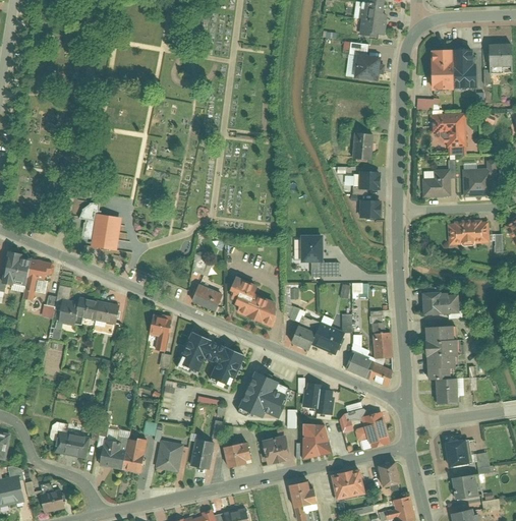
[(358,0),(355,34),(381,37),(383,15),(381,15),(382,0),(358,0)]
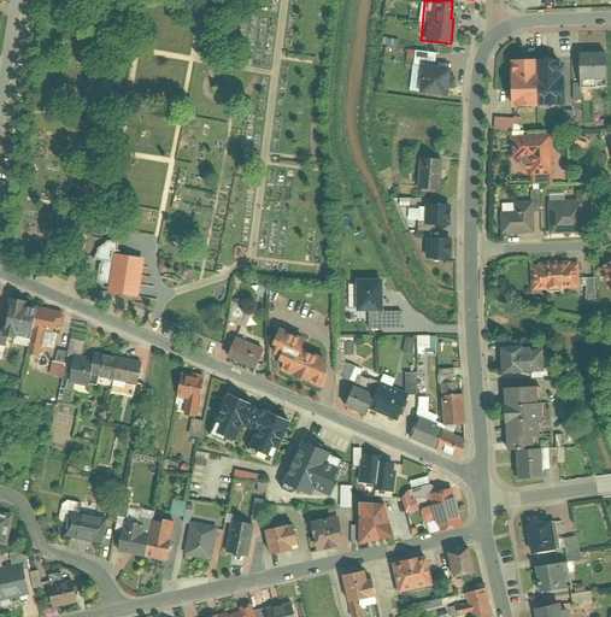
[(606,50),(576,50),(577,87),(606,87),(606,50)]
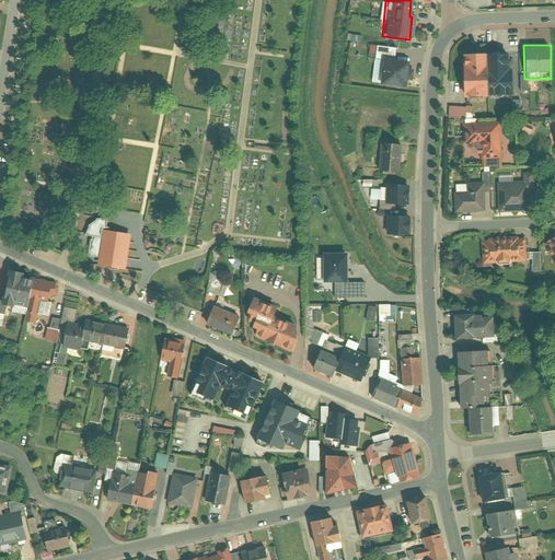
[(489,95),(488,51),(460,53),(461,95),(489,95)]
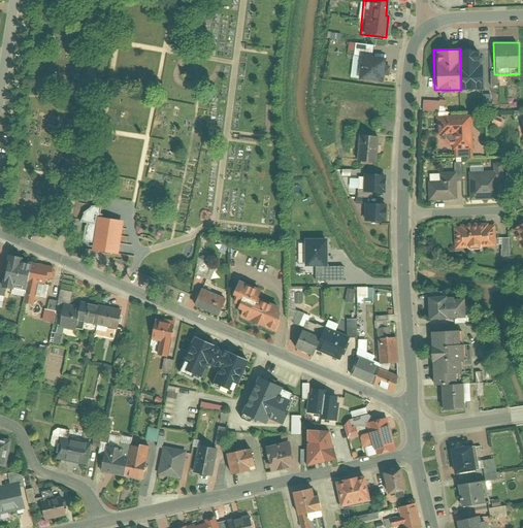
[(480,48),(460,48),(461,90),(484,90),(484,64),(480,64),(480,48)]
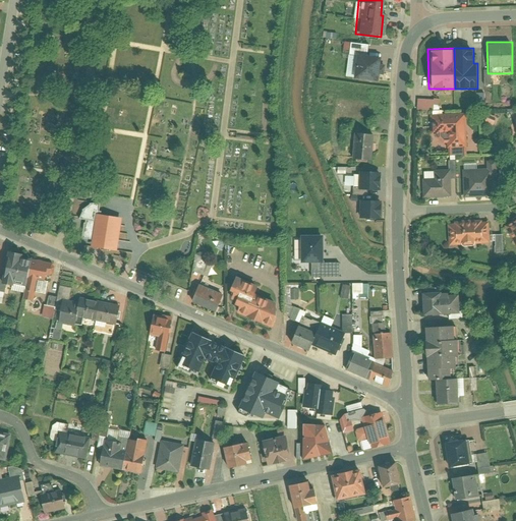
[(355,54),(352,77),(366,79),(374,80),(377,57),(355,54)]
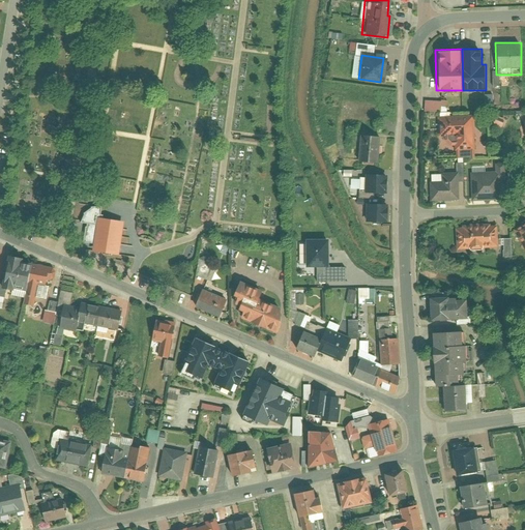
[(419,112),(442,112),(442,101),(419,101),(419,112)]
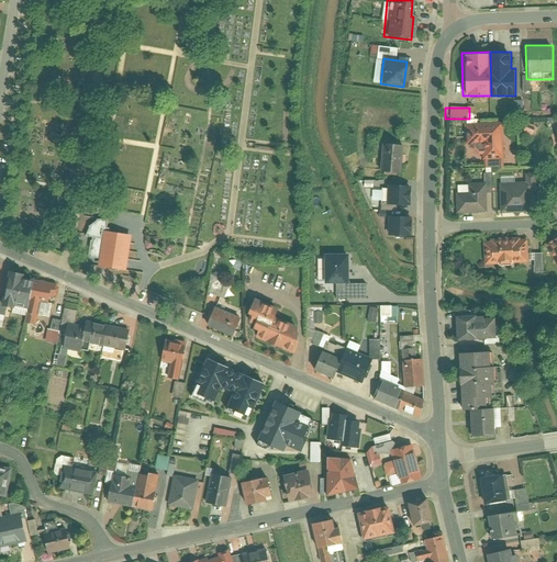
[(521,123),(517,133),(527,136),(531,126),(521,123)]
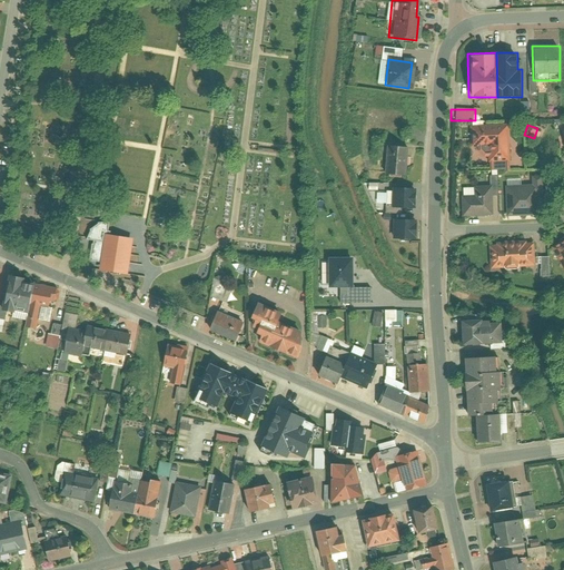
[(507,168),(505,126),(470,127),(471,145),(477,145),(476,148),(482,156),(487,156),(487,169),(507,168)]
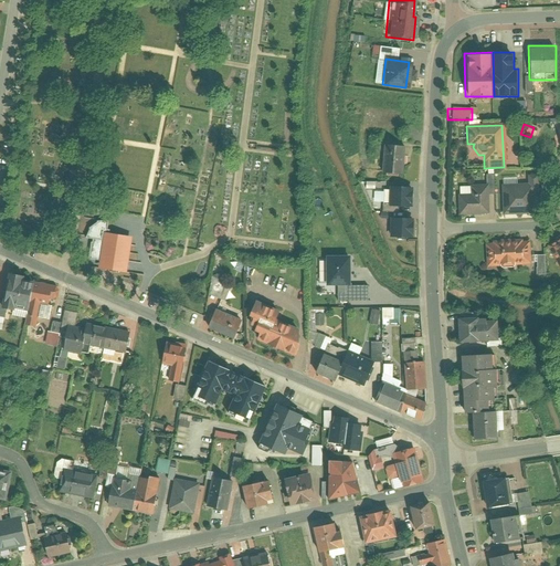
[(381,145),(379,171),(398,173),(401,147),(381,145)]
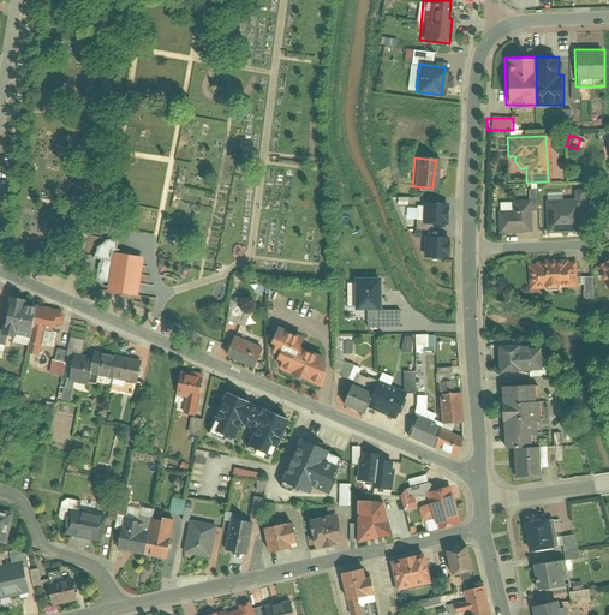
[(572,198),(544,198),(545,232),(580,231),(579,208),(584,208),(584,189),(572,189),(572,198)]
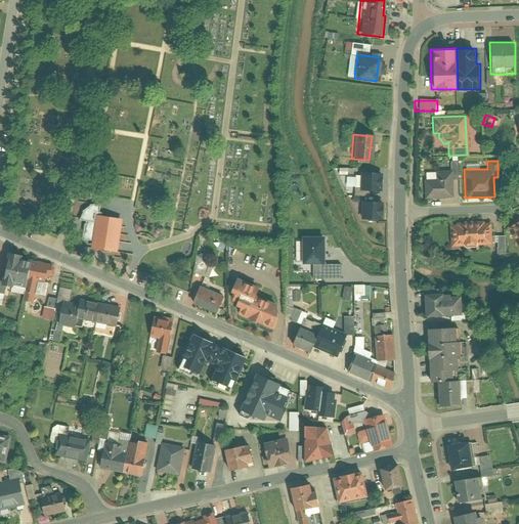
[(358,171),(358,190),(380,190),(381,172),(358,171)]
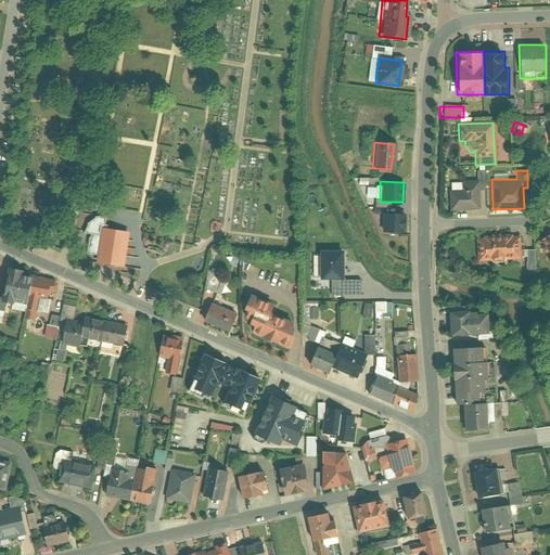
[(459,190),(445,191),(446,210),(475,209),(474,181),(459,182),(459,190)]
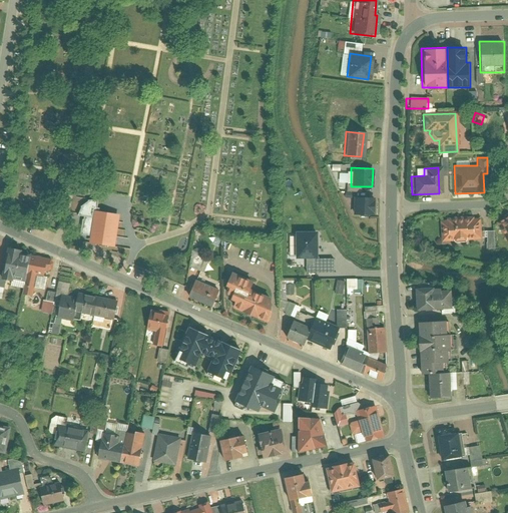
[(353,196),(352,214),(371,215),(373,197),(353,196)]
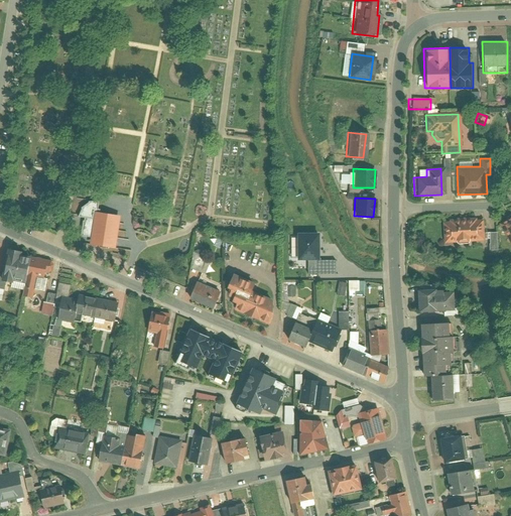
[(116,216),(90,212),(86,248),(111,251),(116,216)]
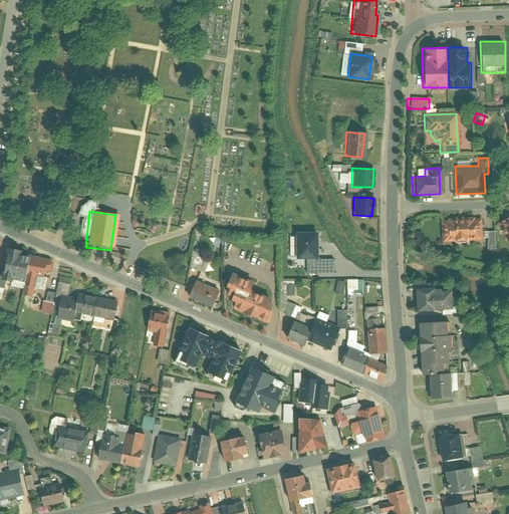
[(508,213),(495,221),(508,245),(508,213)]
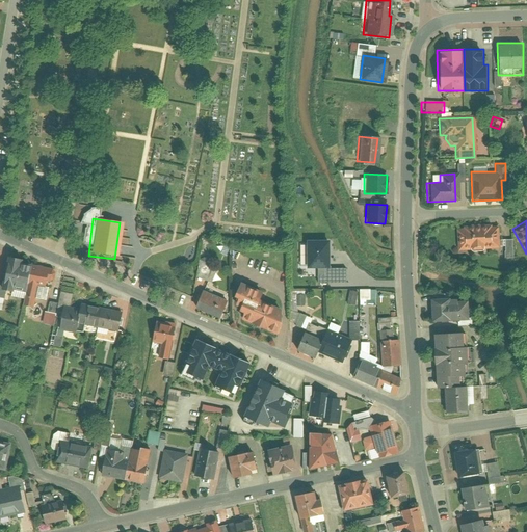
[(463,228),(456,228),(457,249),(499,246),(497,225),(492,225),(492,223),(462,225),(463,228)]
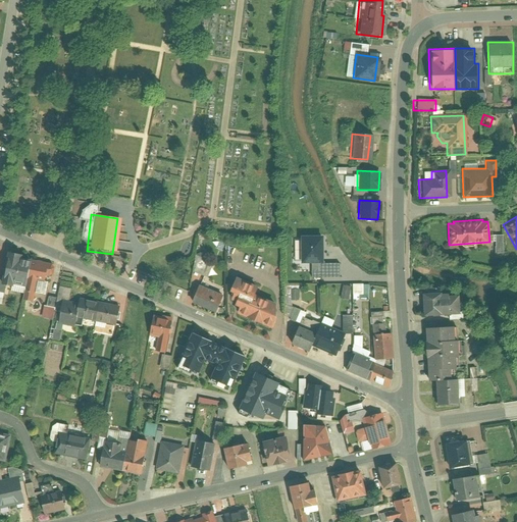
[(324,235),(301,235),(302,262),(324,262),(324,235)]
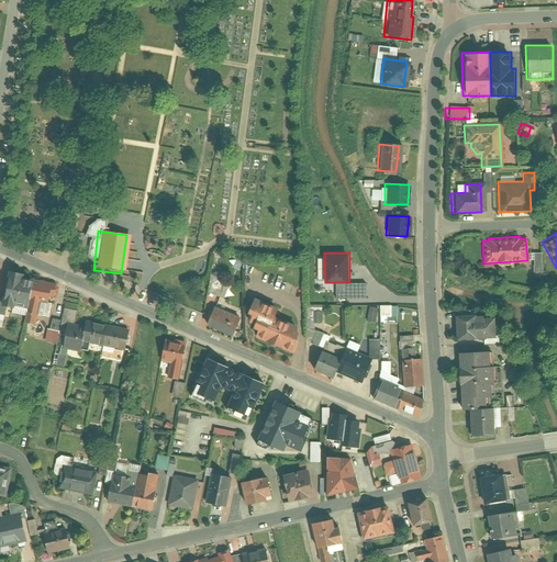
[(24,272),(9,269),(1,304),(13,307),(14,304),(28,307),(33,279),(23,277),(24,272)]
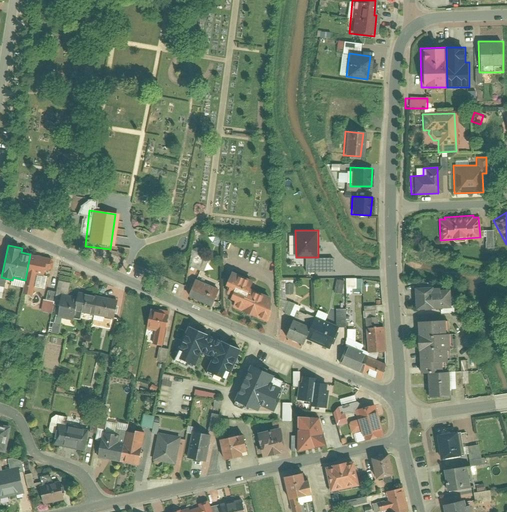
[(183,266),(199,272),(205,256),(195,252),(196,249),(189,247),(183,266)]
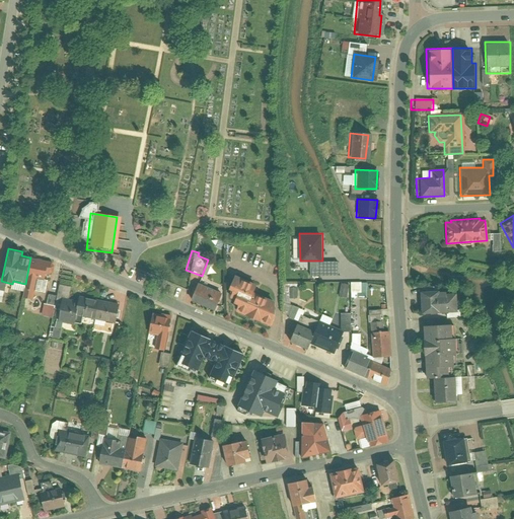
[(50,262),(30,257),(25,284),(22,297),(30,299),(35,277),(44,278),(45,274),(48,275),(51,271),(52,265),(50,262)]
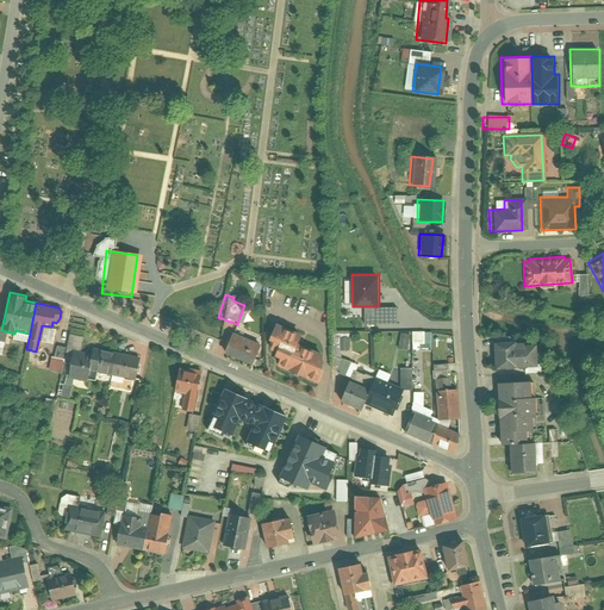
[(304,332),(276,322),(269,340),(274,342),(271,349),(276,352),(275,354),(281,356),(300,342),(304,332)]
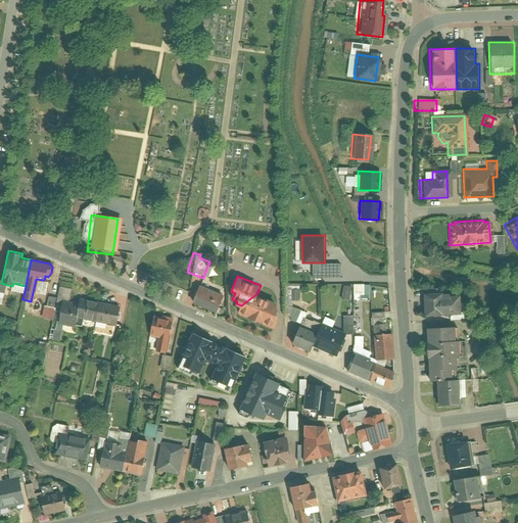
[(224,294),(199,284),(191,301),(217,312),(224,294)]
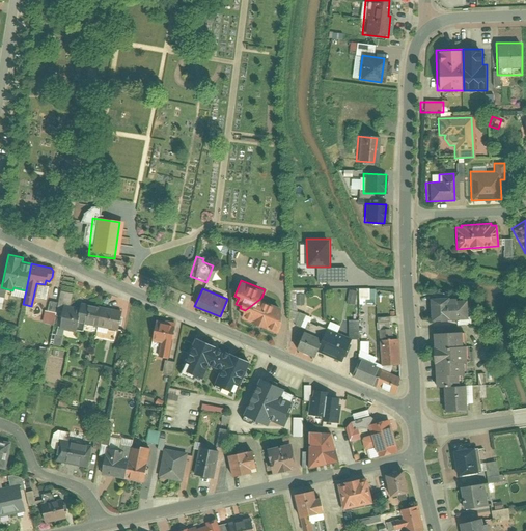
[(348,288),(344,302),(353,304),(356,290),(348,288)]
